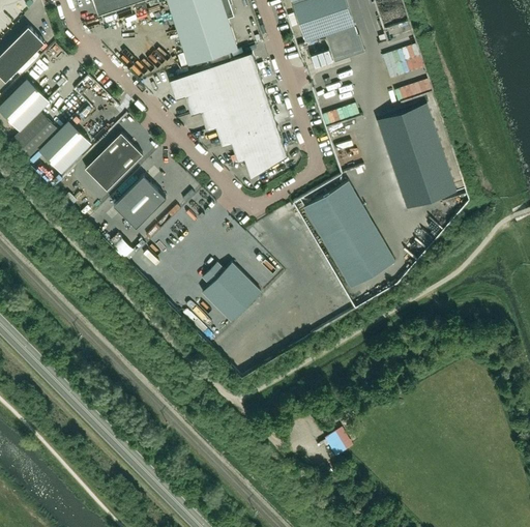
[(92,0),(98,16),(144,0),(92,0)]
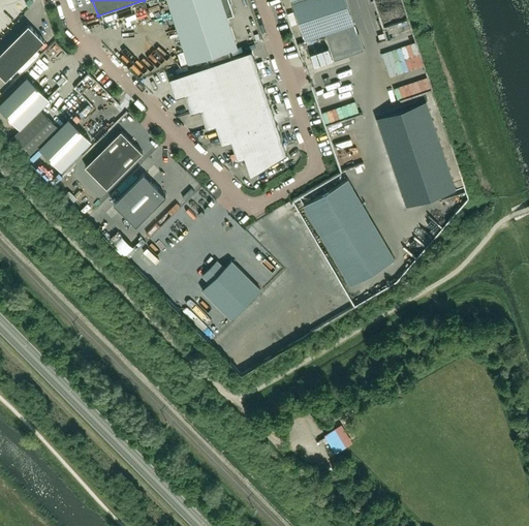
[(234,19),(229,7),(227,0),(166,0),(188,66),(238,50),(227,21),(234,19)]
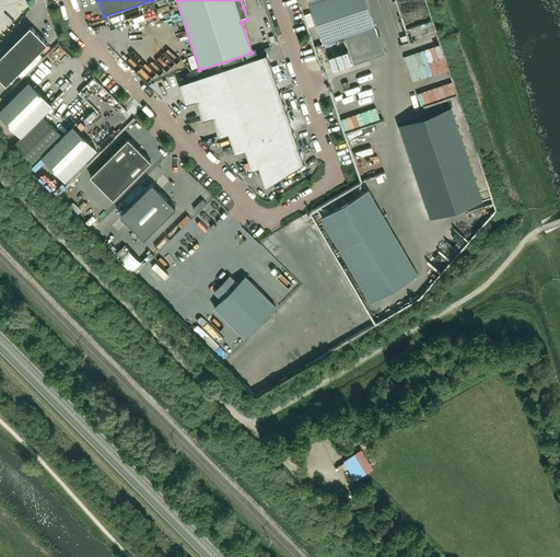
[(364,0),(321,0),(308,4),(323,46),(374,28),(364,0)]
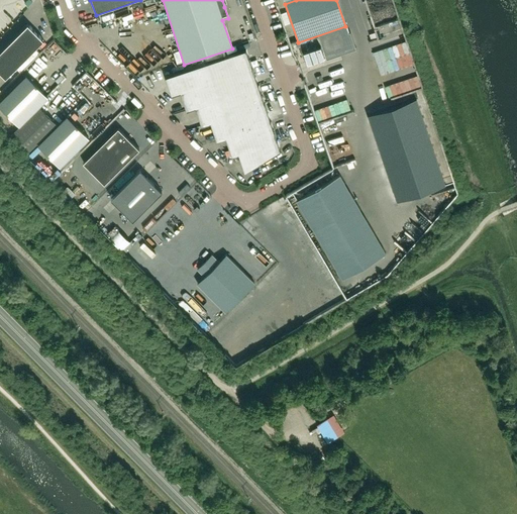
[(43,42),(27,26),(0,54),(0,75),(6,81),(43,42)]
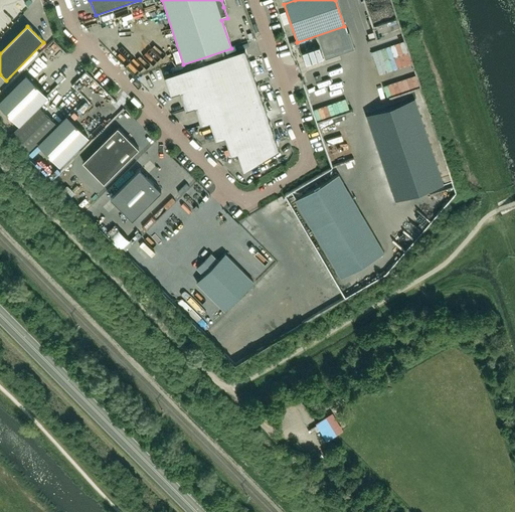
[(323,60),(319,49),(302,55),(306,66),(323,60)]
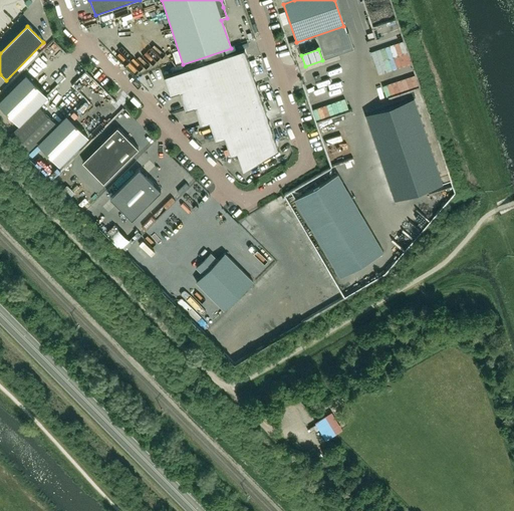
[(171,97),(179,94),(185,112),(194,109),(200,128),(209,124),(215,143),(224,140),(230,158),(237,156),(243,174),(279,152),(245,51),(164,78),(171,97)]
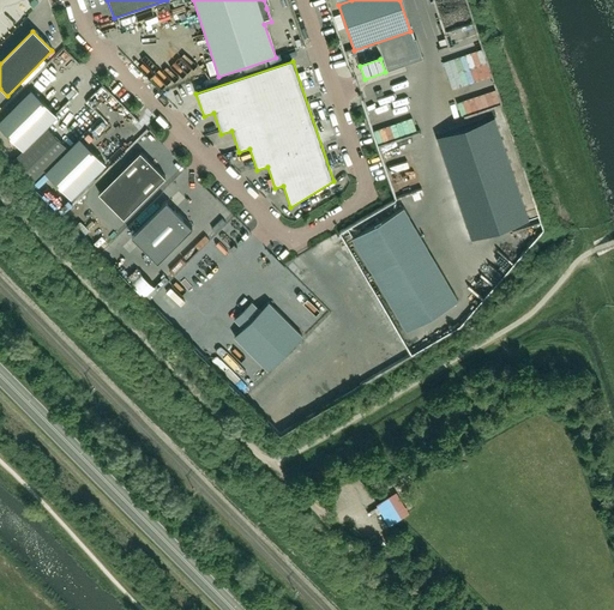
[(393,86),(384,89),(387,102),(397,101),(393,86)]
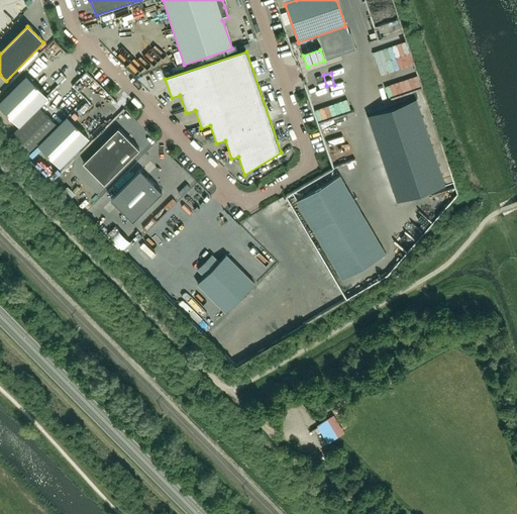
[(26,78),(0,103),(0,108),(19,127),(47,99),(26,78)]
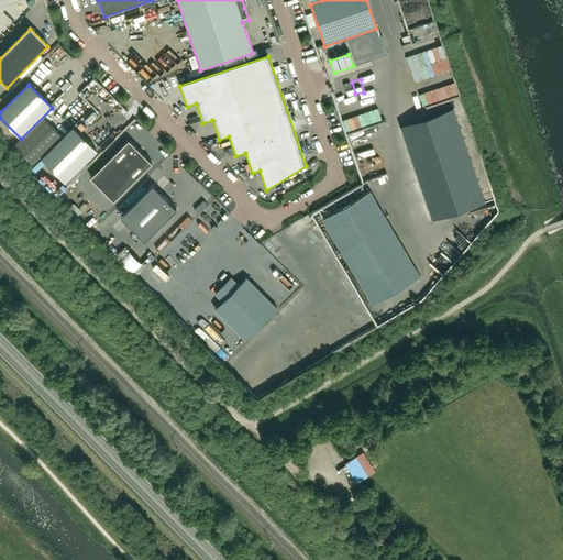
[(352,114),(340,119),(348,140),(360,135),(352,114)]
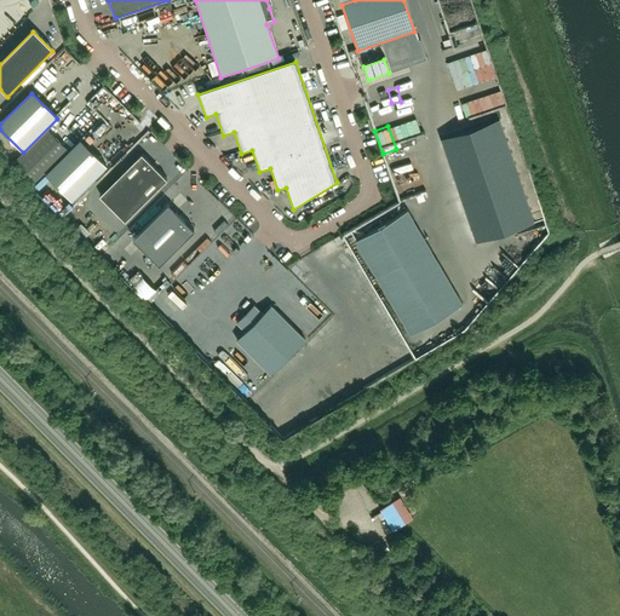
[(34,186),(68,151),(47,131),(13,166),(34,186)]
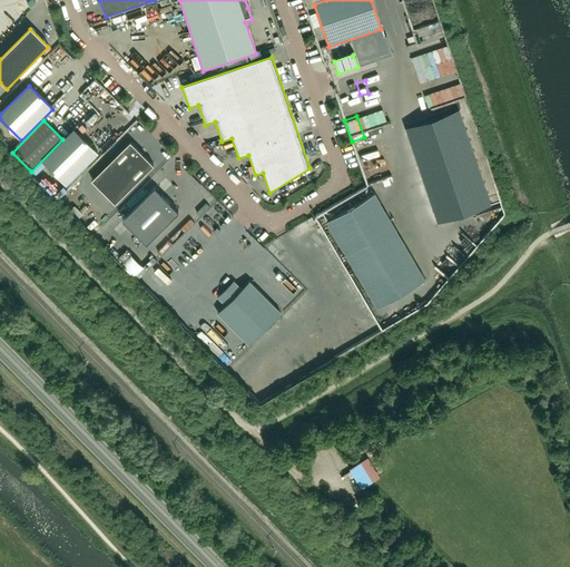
[(74,132),(42,163),(66,186),(98,155),(74,132)]
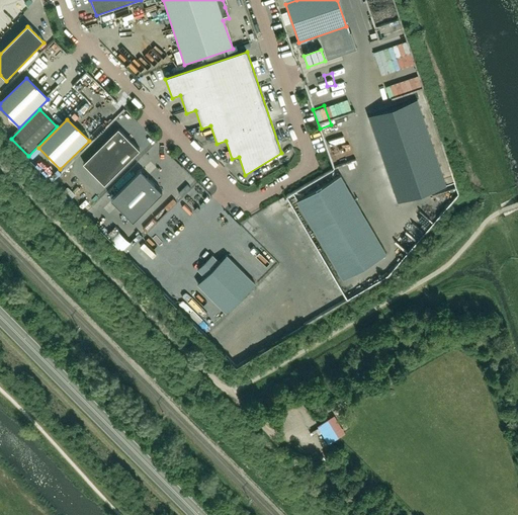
[(118,131),(83,165),(104,186),(140,152),(118,131)]
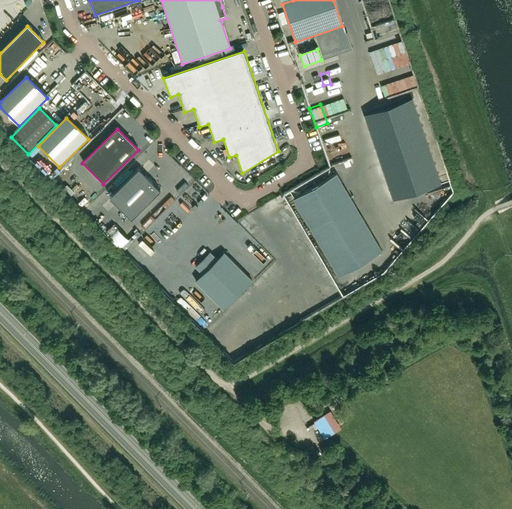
[(110,199),(132,221),(161,192),(139,170),(110,199)]
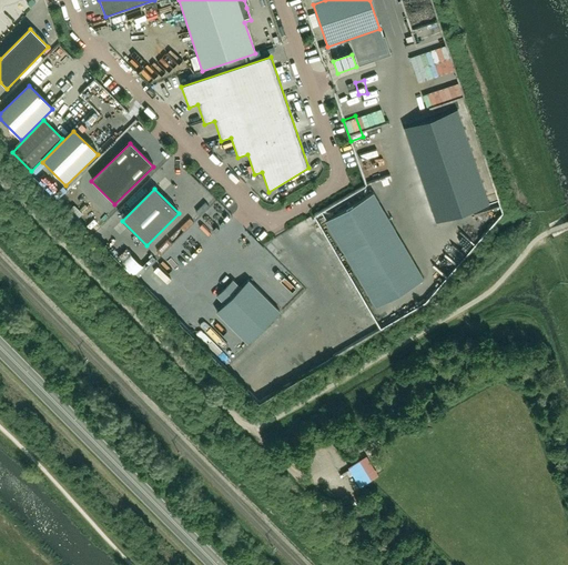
[(325,223),(376,310),(424,281),(373,195),(325,223)]
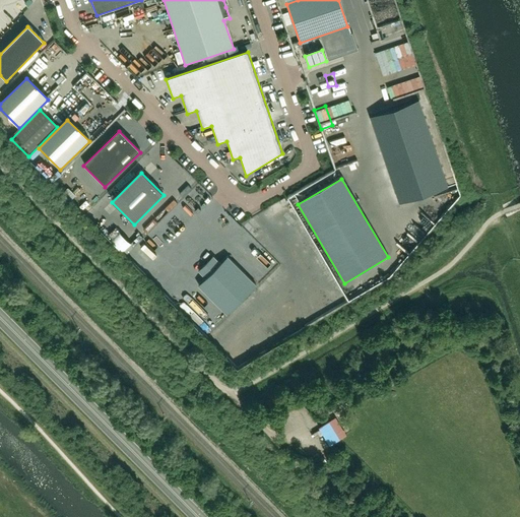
[(228,258),(220,265),(213,258),(199,273),(206,280),(199,287),(228,316),(256,287),(228,258)]
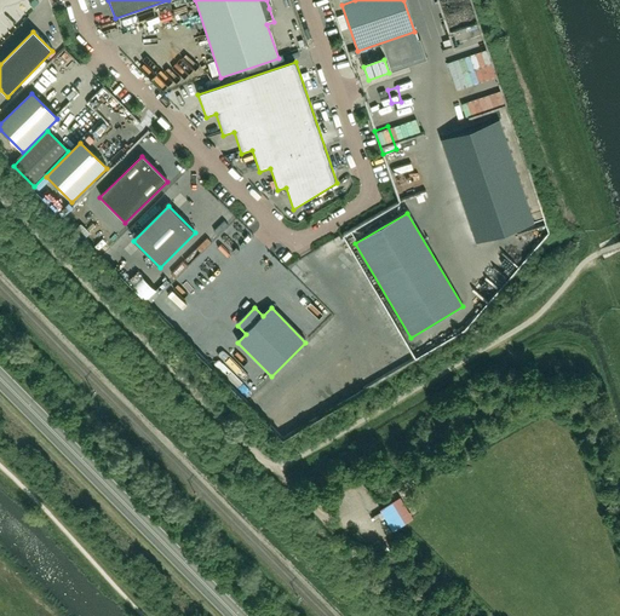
[(380,512),(380,513),(392,533),(399,529),(399,530),(406,525),(402,519),(407,517),(406,516),(408,513),(403,506),(401,507),(400,506),(395,510),(392,505),(380,512)]
